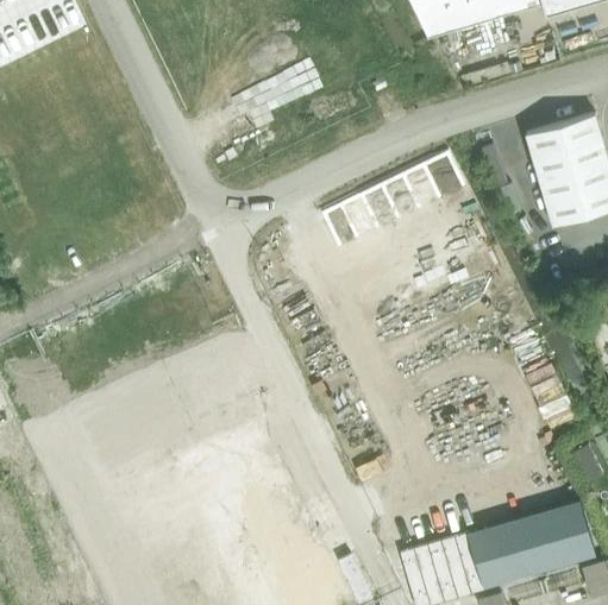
[(544,16),(595,0),(408,0),(426,37),(434,35),(541,4),(544,16)]
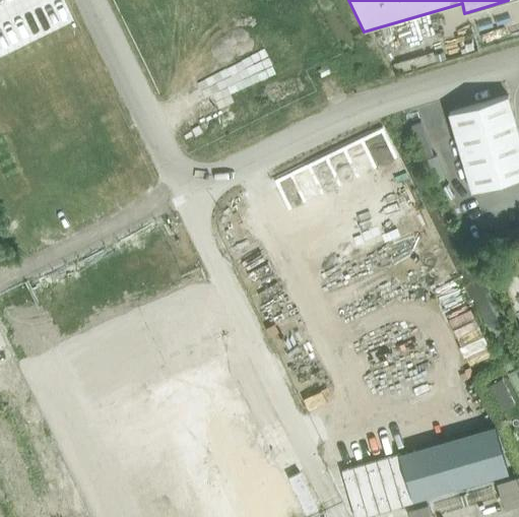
[(518,140),(507,98),(447,115),(470,193),(518,179),(518,140)]
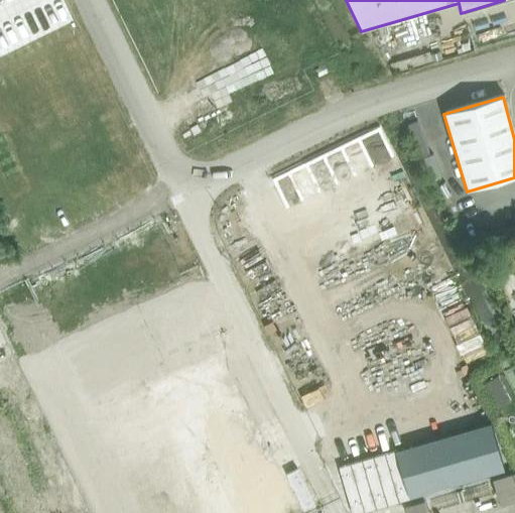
[(91,401),(61,415),(110,512),(266,512),(243,465),(180,495),(161,456),(224,425),(188,353),(159,367),(141,330),(73,364),(91,401)]
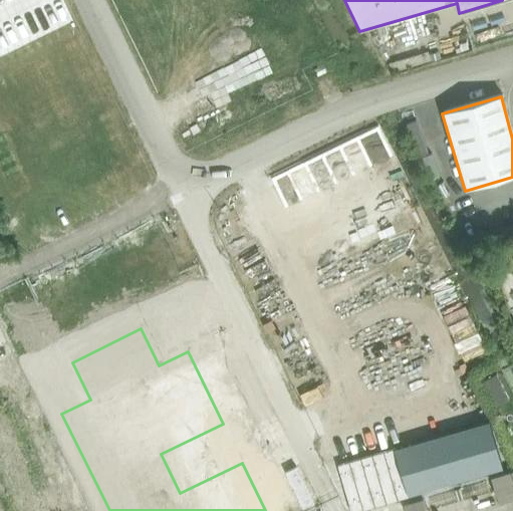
[(495,375),(483,382),(496,408),(508,402),(495,375)]
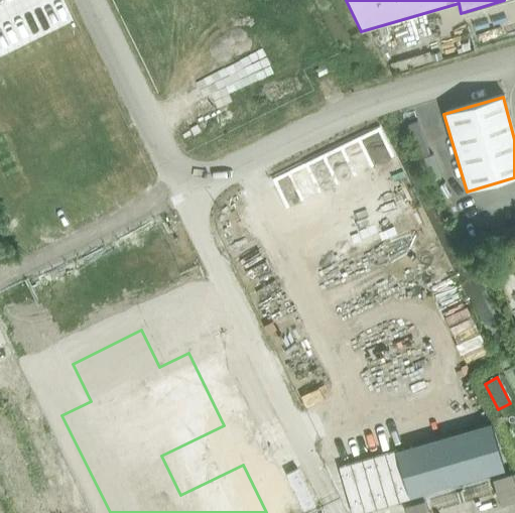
[(242,425),(253,422),(241,385),(230,388),(242,425)]
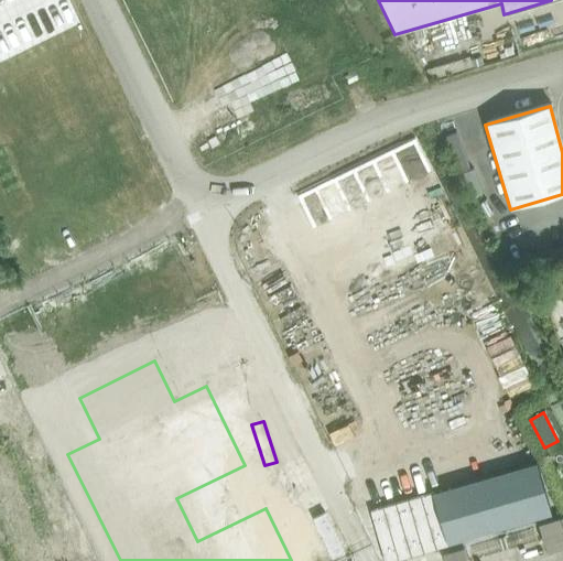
[(434,500),(447,546),(447,547),(448,550),(550,521),(534,471),(434,500)]
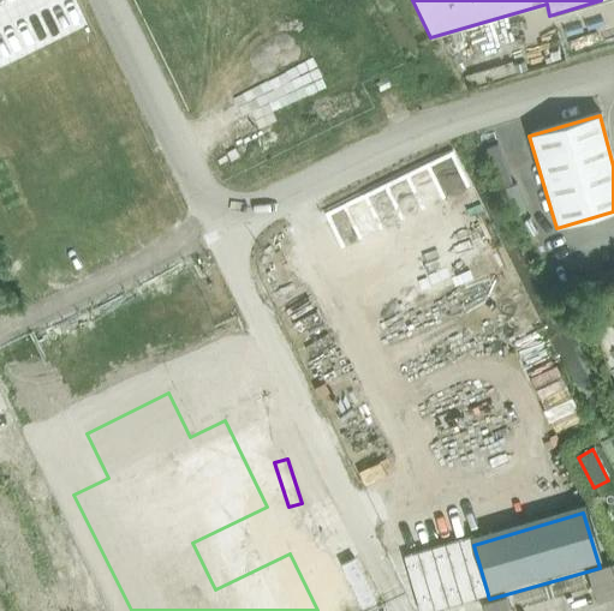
[(474,545),(471,539),(403,559),(417,610),(436,610),(488,595),(488,594),(474,545)]
